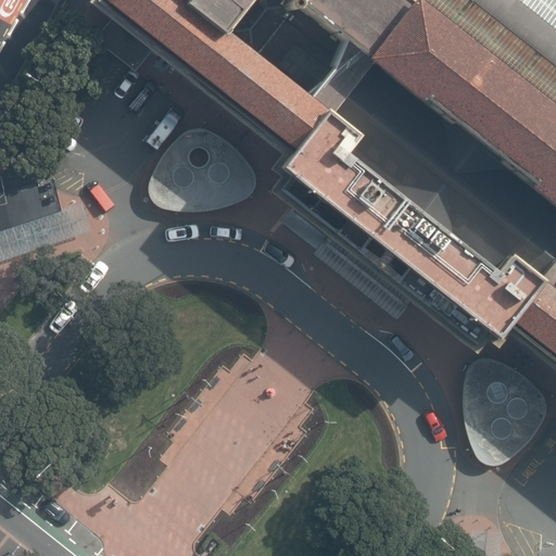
[(258,198),(319,247),(316,251),(312,256),(354,289),(394,321),(399,316),(402,312),(463,361),(474,346),(484,355),(496,340),(555,387),(555,0),(81,0),(73,11),(100,33),(92,41),(133,73),(140,64),(267,165),(258,176),(269,185),(258,198)]
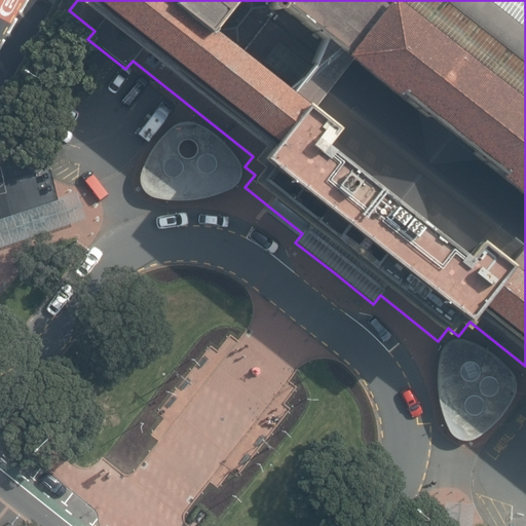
[(220,141),(211,133),(200,126),(193,124),(182,124),(173,128),(165,134),(158,140),(153,146),(148,155),(144,164),(141,172),(139,178),(139,183),(141,187),(143,191),(146,195),(152,199),(165,201),(176,202),(187,202),(197,201),(209,198),(217,196),(226,192),(232,189),(237,184),(240,177),(239,165),(237,159),(231,152),(220,141)]
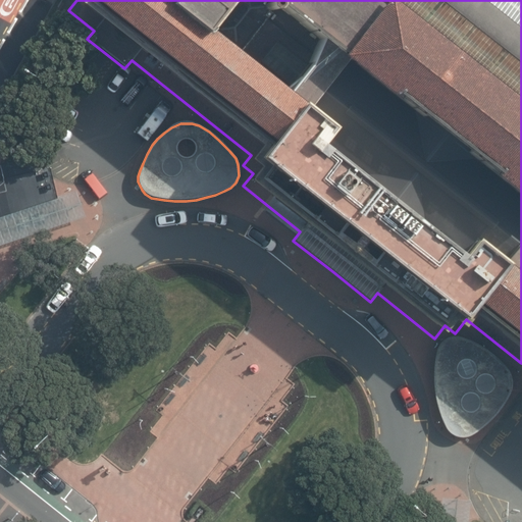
[(0,170),(2,180),(0,180),(0,217),(58,198),(52,178),(49,167),(40,169),(38,159),(0,168),(0,170)]
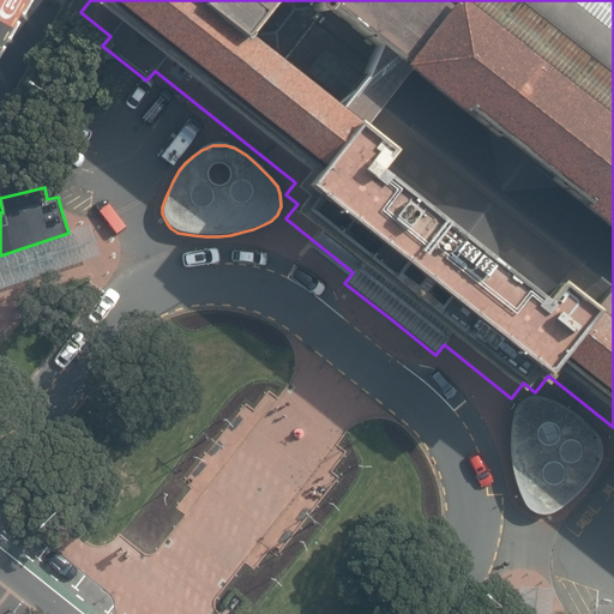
[(0,290),(100,257),(89,226),(68,233),(0,256),(0,290)]
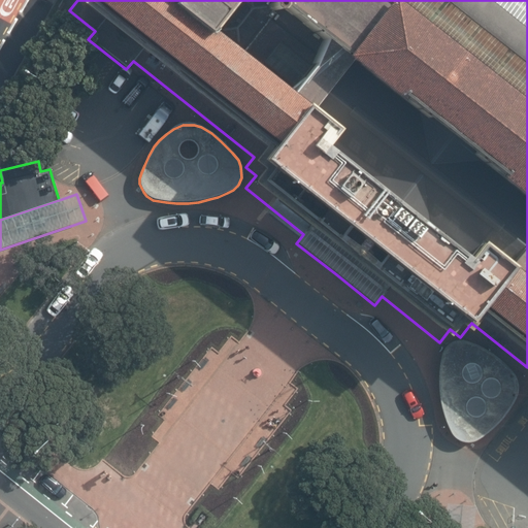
[(488,353),(470,343),(460,341),(454,342),(449,344),(446,348),(442,353),(440,359),(437,373),(437,381),(438,394),(439,405),(442,418),(447,428),(451,435),(454,439),(459,442),(462,443),(467,443),(471,443),(474,442),(480,440),(489,432),(498,425),(504,418),(512,407),(517,398),(518,390),(517,384),(515,378),(510,370),(499,361),(488,353)]
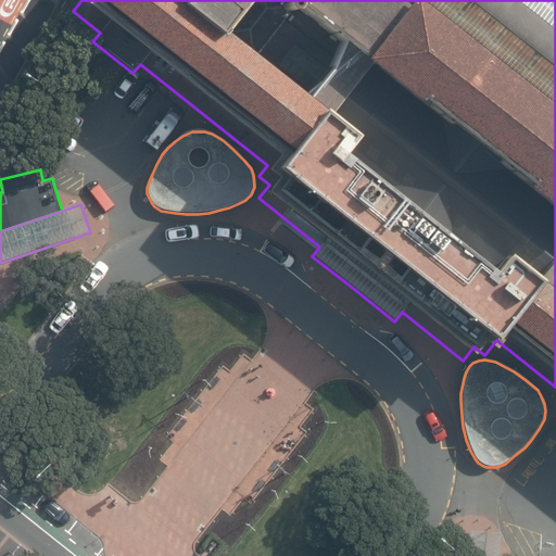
[(500,555),(502,536),(488,534),(474,533),(470,555),(500,555)]
